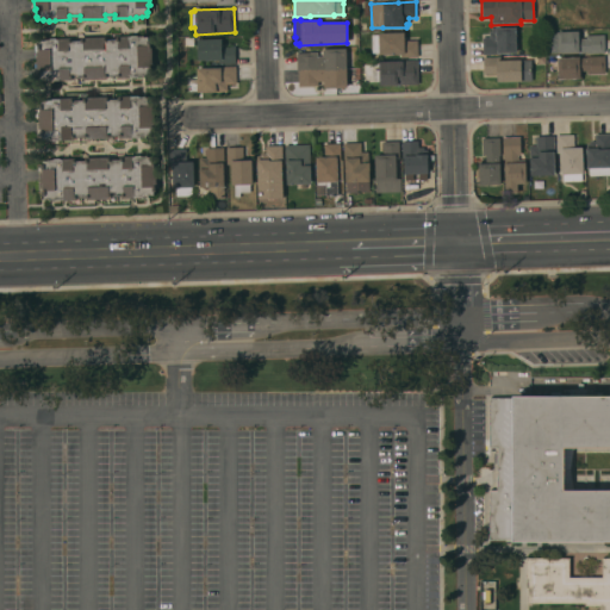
[(516,54),(483,55),(481,38),(489,38),(489,32),(491,32),(491,29),(515,27),(516,54)]
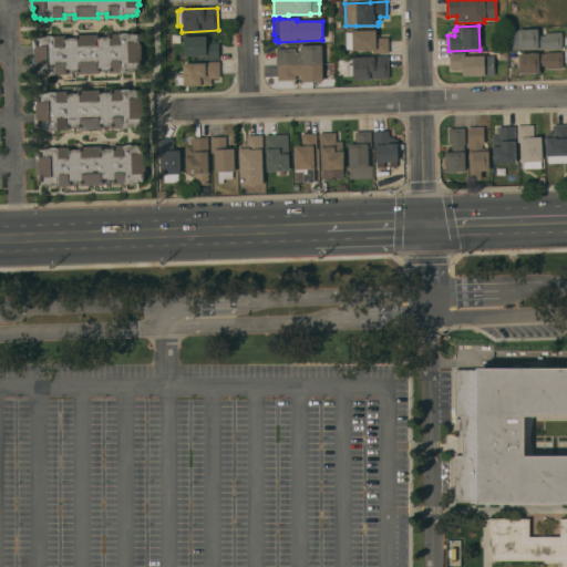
[(344,33),(351,33),(351,31),(375,30),(375,39),(388,38),(388,53),(372,54),(372,51),(352,51),(352,50),(344,50),(344,33)]
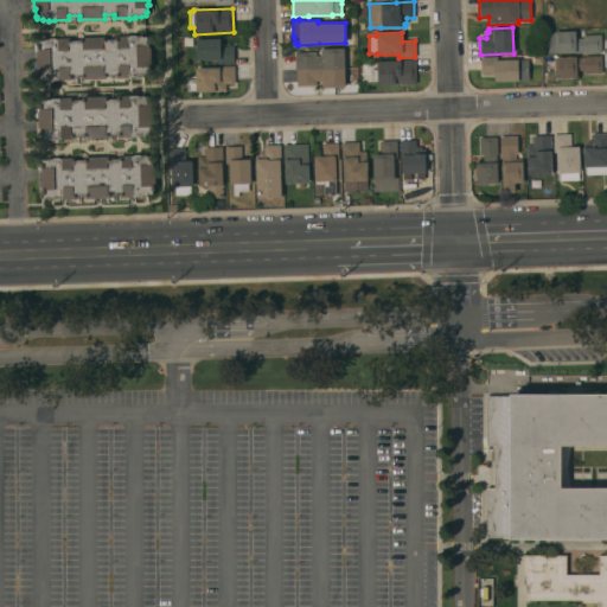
[(601,53),(583,53),(583,52),(554,53),(554,52),(547,53),(547,32),(577,32),(577,38),(582,38),(582,36),(601,34),(601,53)]
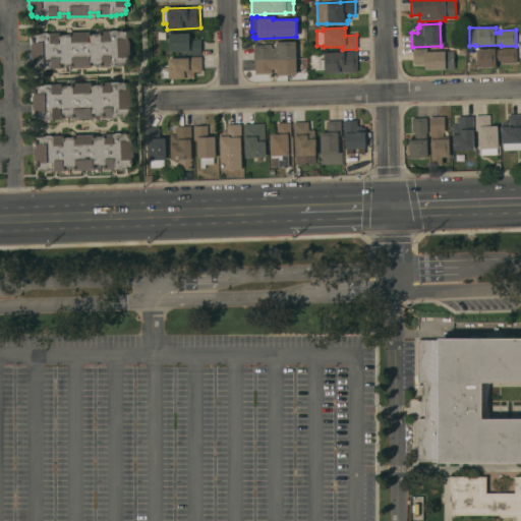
[(68,35),(68,33),(91,32),(91,35),(99,34),(99,32),(111,32),(111,31),(117,31),(117,32),(121,32),(121,33),(126,32),(126,35),(127,35),(127,41),(129,41),(129,56),(128,56),(128,61),(127,61),(127,64),(123,64),(123,65),(117,65),(117,66),(100,67),(100,63),(91,64),(91,67),(69,68),(69,64),(61,65),(61,68),(44,69),(44,68),(39,68),(39,67),(34,68),(34,65),(33,65),(33,59),(31,59),(31,44),(32,44),(32,38),(33,38),(33,35),(36,35),(36,34),(38,34),(38,35),(42,35),(42,33),(47,33),(47,34),(60,33),(60,36),(68,35)]
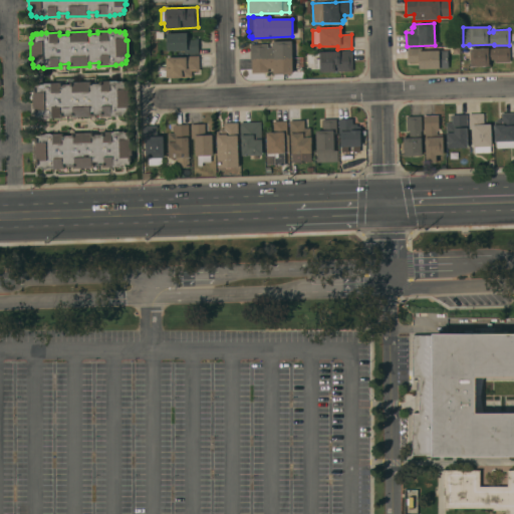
[(186,33),(187,40),(197,39),(198,53),(184,54),(184,51),(167,51),(166,34),(186,33)]
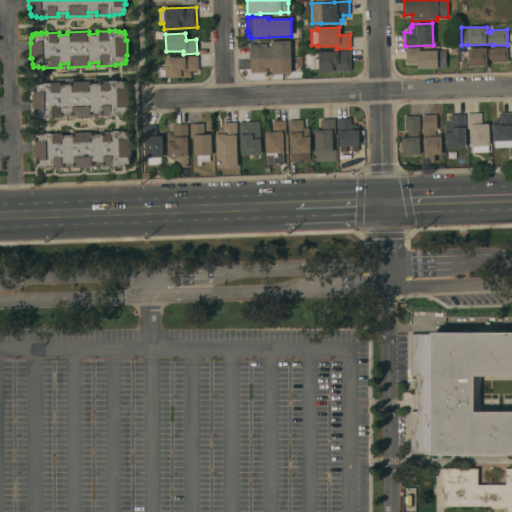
[(290,43),(295,43),(295,55),(290,56),(291,74),(272,74),(271,74),(271,69),(266,69),(266,73),(250,73),(250,60),(248,60),(248,45),(266,44),(266,47),(270,47),(270,41),(290,41),(290,43)]
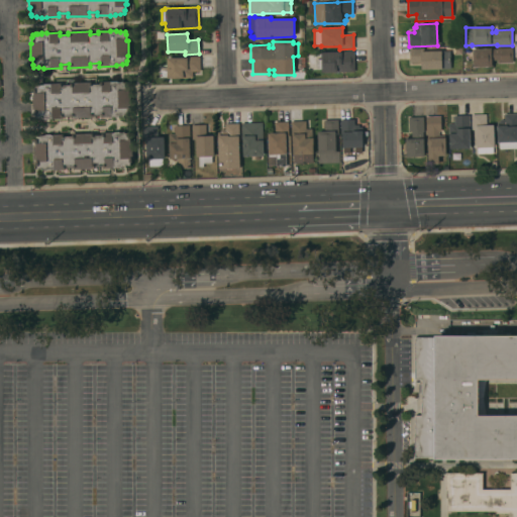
[(512,47),(512,63),(497,63),(497,61),(493,61),(493,67),(491,67),(473,68),(473,61),(468,61),(468,52),(472,52),(472,49),(497,48),(497,47),(512,47)]
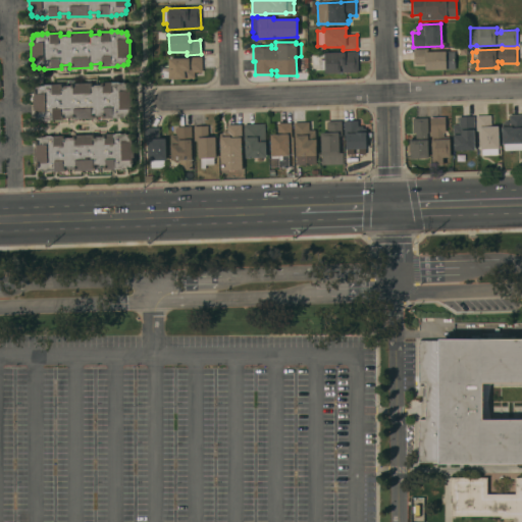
[(413,49),(428,49),(428,52),(454,51),(455,70),(425,70),(424,63),(413,63),(413,49)]
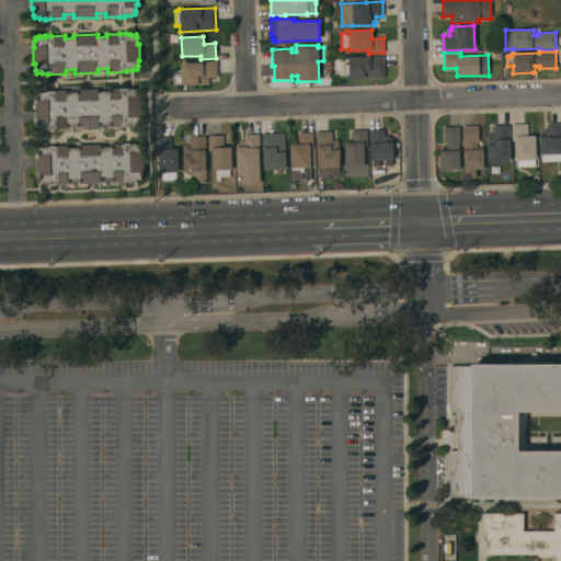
[(384,78),(365,79),(348,79),(348,76),(343,76),(343,65),(347,65),(347,57),(367,57),(367,56),(384,55),(384,78)]
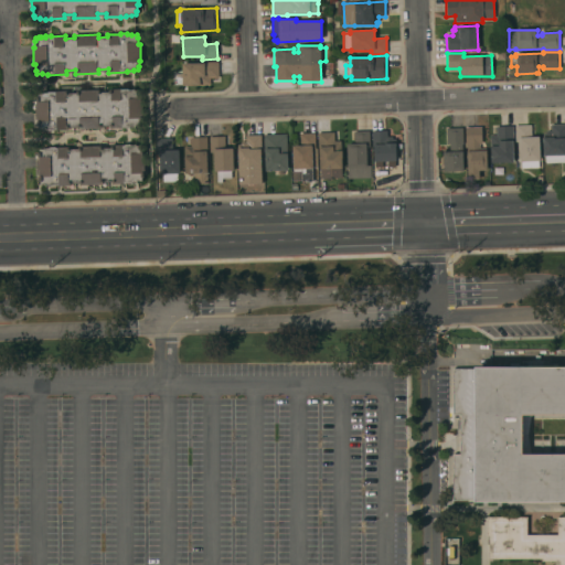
[(217,62),(219,77),(210,78),(210,85),(182,86),(181,63),(217,62)]
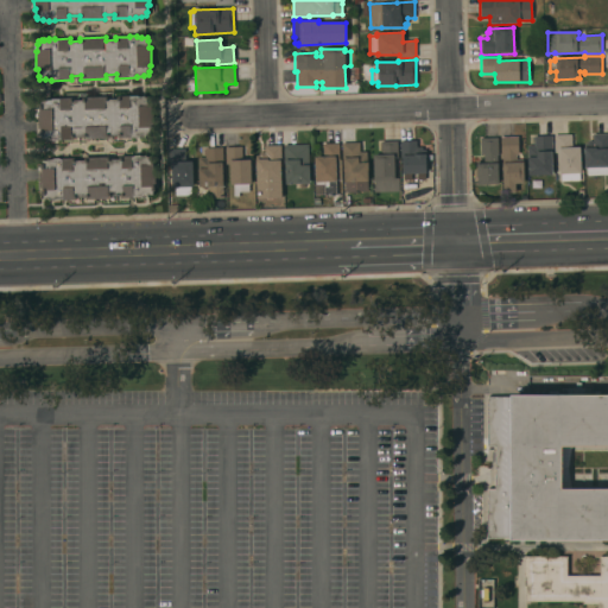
[(82,100),(82,97),(107,96),(107,100),(118,100),(116,96),(138,96),(144,96),(144,97),(149,97),(149,106),(151,106),(151,108),(153,108),(153,125),(151,125),(152,131),(150,131),(150,135),(145,135),(145,137),(139,137),(139,138),(133,138),(133,137),(131,138),(119,138),(119,135),(108,135),(108,139),(83,139),(83,137),(74,137),(74,140),(61,140),(58,140),(58,141),(52,141),(52,140),(45,140),(45,139),(42,139),(42,137),(40,137),(39,130),(38,130),(38,113),(39,112),(39,105),(40,105),(40,101),(45,101),(45,100),(51,100),(51,99),(73,99),(73,101),(82,100)]
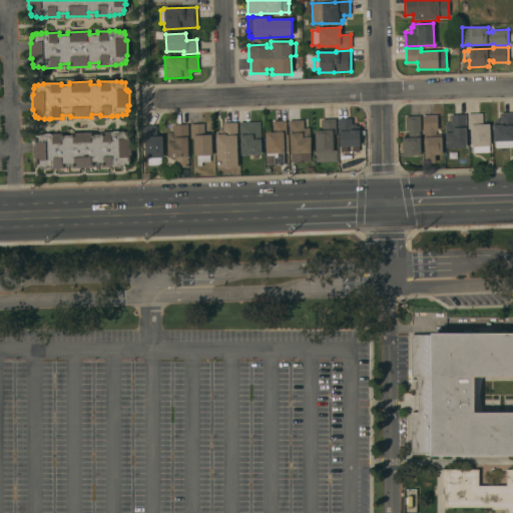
[(512,147),(495,148),(495,142),(493,142),(492,121),(495,121),(495,119),(500,119),(500,113),(512,112),(512,147)]
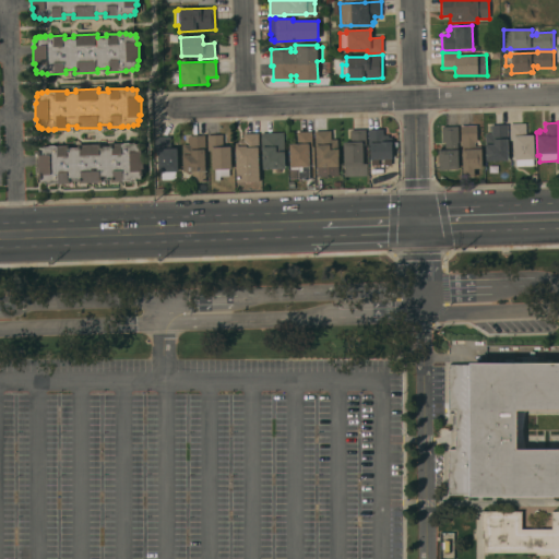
[(509,125),(525,125),(525,135),(533,135),(534,159),(532,159),(533,166),(515,167),(515,161),(514,161),(513,141),(510,141),(509,125)]
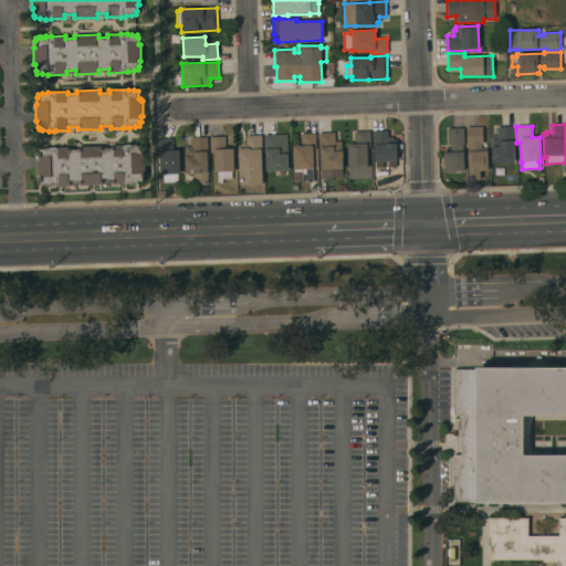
[(465,128),(482,127),(482,144),(480,144),(480,149),(486,149),(488,171),(480,171),(480,180),(468,180),(467,152),(468,152),(468,145),(467,145),(465,128)]
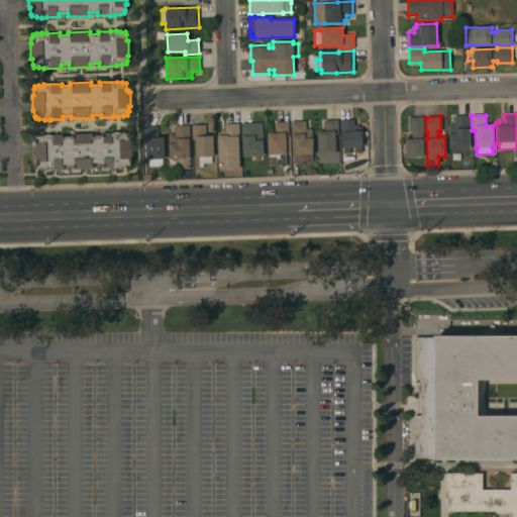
[(469,116),(470,130),(469,130),(470,148),(448,149),(448,133),(448,124),(454,124),(453,116),(469,116)]
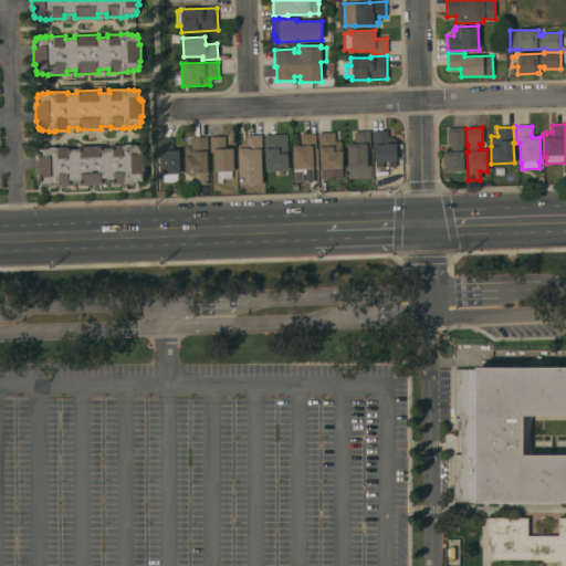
[(448,145),(447,128),(463,128),(464,145),(463,145),(464,171),(444,173),(443,153),(444,153),(444,150),(450,150),(450,145),(448,145)]
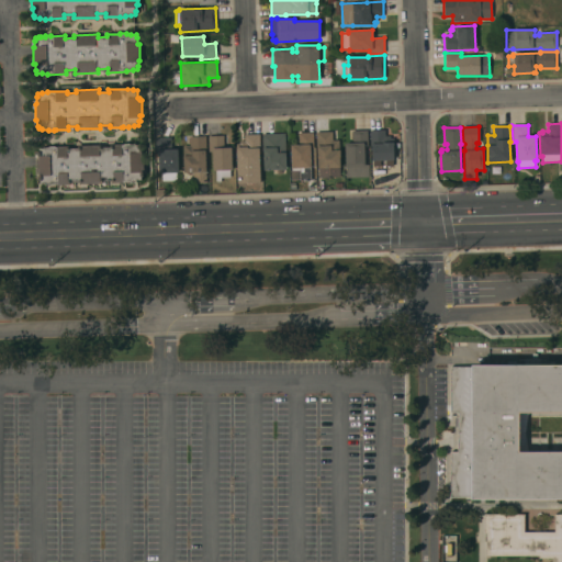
[(384,130),(384,136),(390,136),(390,138),(394,138),(394,146),(393,146),(394,160),(393,160),(393,166),(388,166),(388,160),(379,161),(379,167),(373,167),(373,161),(372,161),(371,146),(370,146),(370,131),(384,130)]
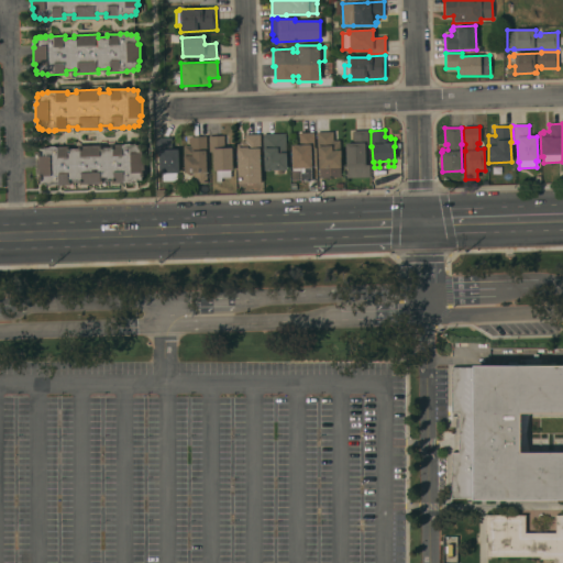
[(346,178),(345,143),(353,143),(352,131),(367,131),(368,146),(365,146),(365,165),(370,165),(370,177),(346,178)]
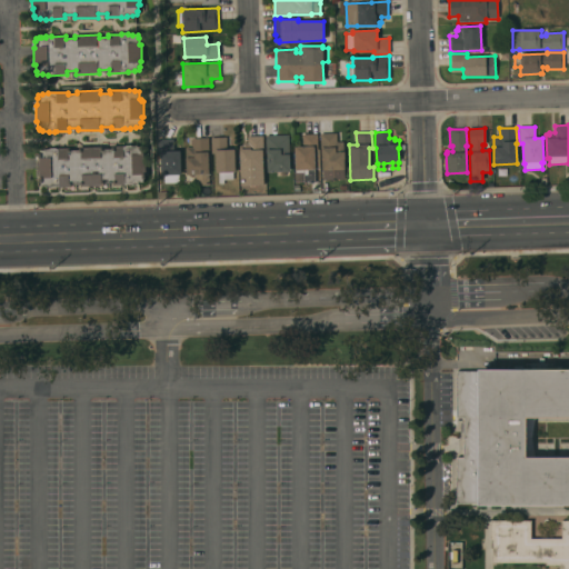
[(345,179),(322,180),(322,171),(321,171),(321,151),(320,151),(319,135),(336,133),(337,142),(342,142),(345,179)]
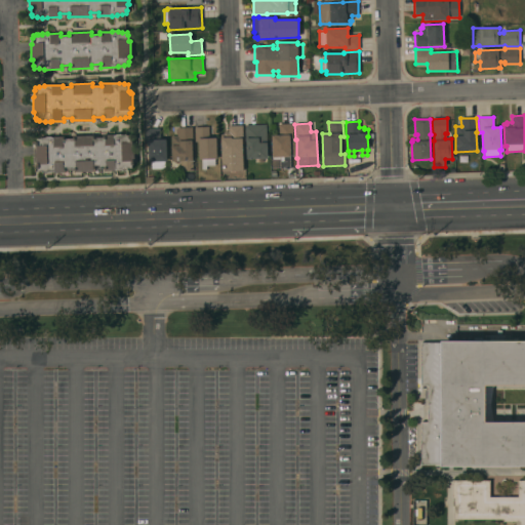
[(266,124),(268,159),(246,159),(245,125),(266,124)]
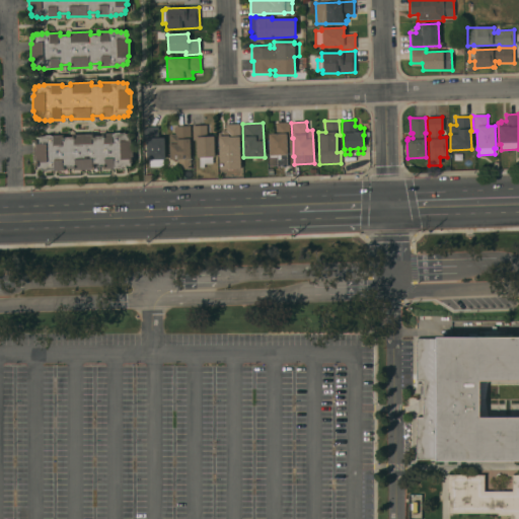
[(269,134),(275,134),(275,123),(289,123),(289,136),(291,136),(291,154),(287,154),(287,166),(284,166),(284,167),(280,167),(280,166),(269,167),(268,156),(269,156),(269,134)]
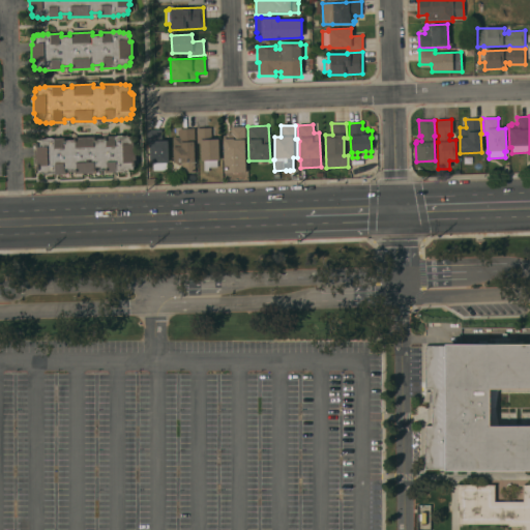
[(223,139),(223,136),(226,136),(226,134),(230,133),(230,127),(244,126),(245,143),(244,143),(245,173),(238,173),(237,173),(236,174),(234,174),(233,174),(232,173),(224,173),(223,139)]
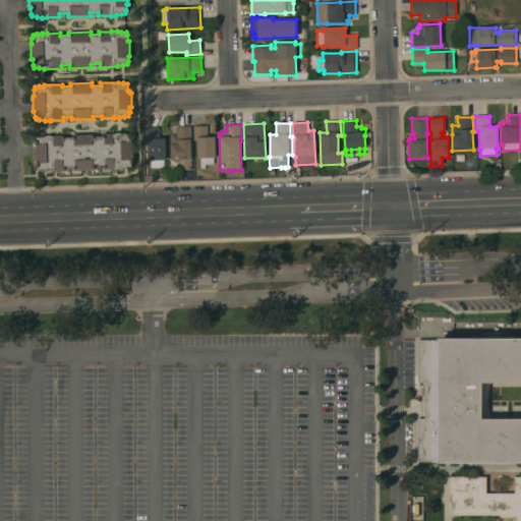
[(191,141),(190,141),(191,170),(178,170),(178,168),(175,168),(174,161),(170,161),(169,134),(175,134),(175,127),(190,126),(191,141)]
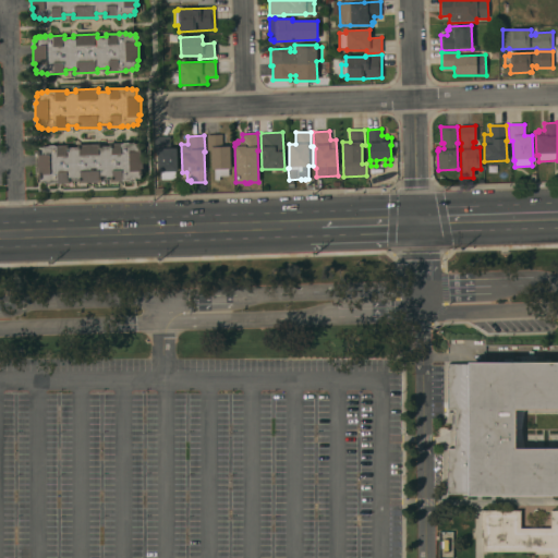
[(206,135),(222,135),(222,146),(230,146),(230,169),(228,169),(228,177),(219,177),(219,181),(214,181),(214,170),(210,170),(210,150),(207,150),(206,135)]
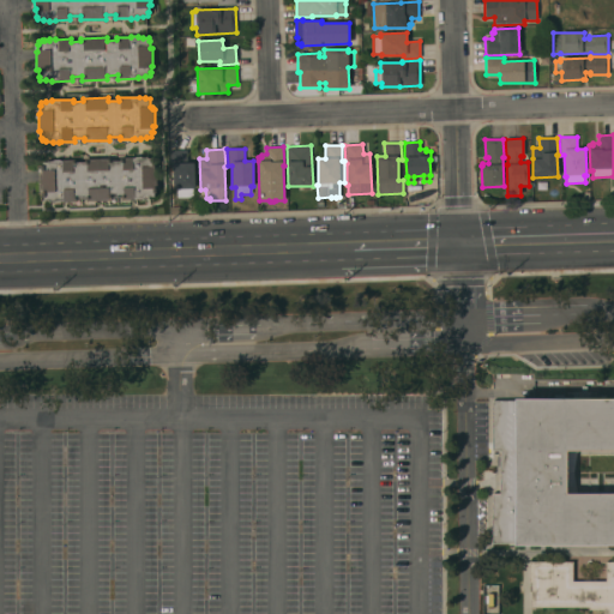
[(194,188),(174,190),(173,168),(170,168),(169,150),(187,150),(187,163),(194,163),(194,188)]
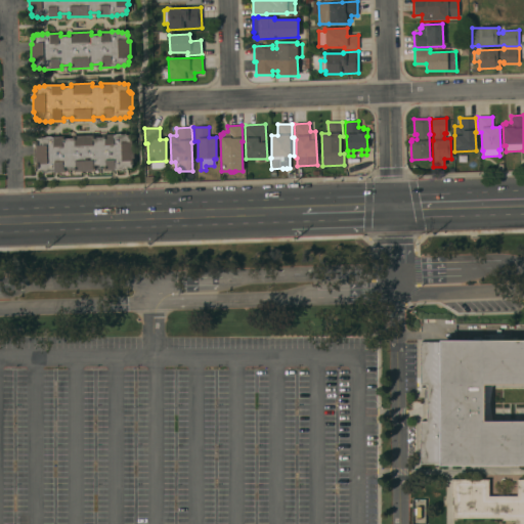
[(73,138),(73,136),(94,135),(94,137),(102,137),(102,135),(116,134),(121,134),(126,134),(126,135),(130,135),(130,138),(132,138),(132,144),(133,144),(134,159),(132,159),(133,165),(131,165),(131,168),(127,168),(127,169),(122,169),(122,170),(115,170),(115,171),(104,171),(103,168),(95,169),(95,171),(74,172),(74,169),(64,170),(64,172),(54,173),(54,172),(47,173),(47,172),(42,172),(42,171),(38,172),(38,169),(36,169),(36,163),(35,163),(34,148),(36,148),(36,141),(37,141),(36,138),(41,138),(41,137),(46,137),(46,136),(51,136),(51,137),(63,136),(64,138),(73,138)]
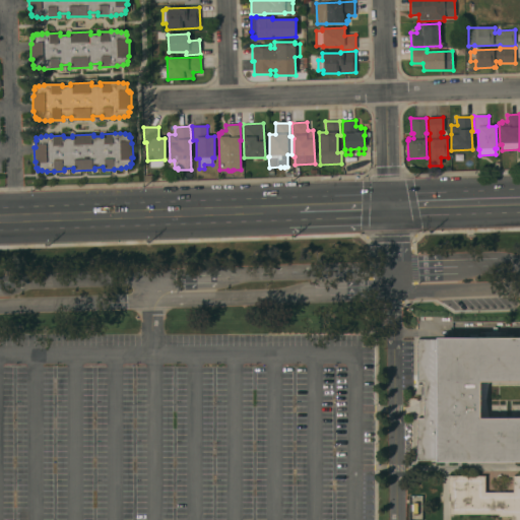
[(437,461),(416,461),(416,418),(424,418),(424,382),(416,382),(416,340),(437,340),(437,338),(457,338),(457,333),(466,333),(466,338),(469,338),(469,334),(477,334),(477,336),(479,336),(479,332),(492,332),(492,327),(497,327),(497,332),(504,332),(504,335),(513,335),(513,338),(518,338),(518,330),(519,330),(519,462),(437,462),(437,461)]
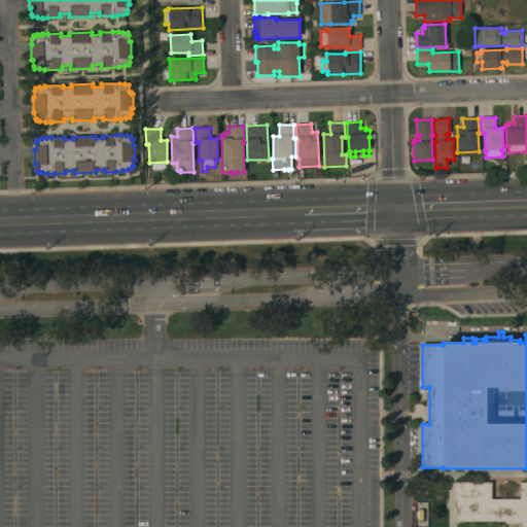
[(526,526),(522,526),(522,524),(505,524),(505,522),(456,521),(456,502),(454,502),(454,483),(491,483),(491,499),(520,499),(520,483),(526,483),(526,526)]
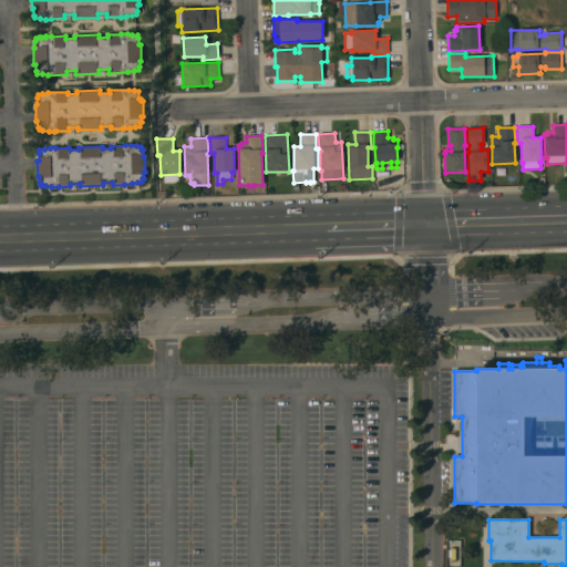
All buildings are outlined.
